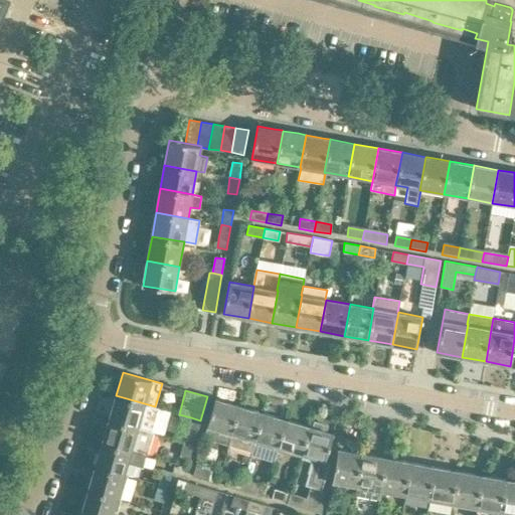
[(155,406),(116,395),(110,417),(151,431),(158,407),(155,406)]
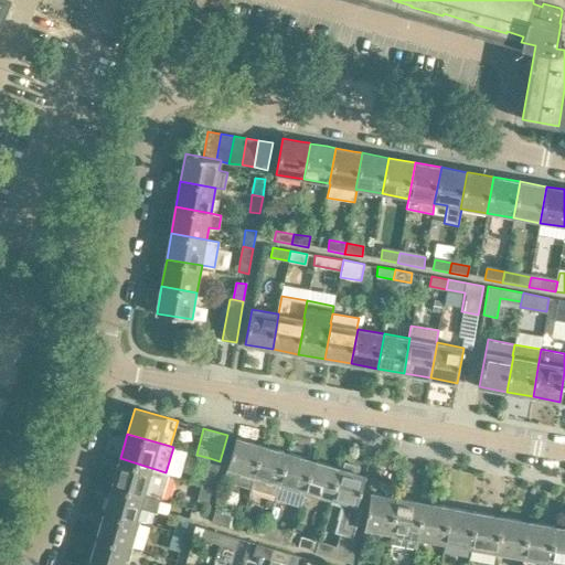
[(227,481),(251,488),(263,446),(236,438),(225,475),(227,481)]
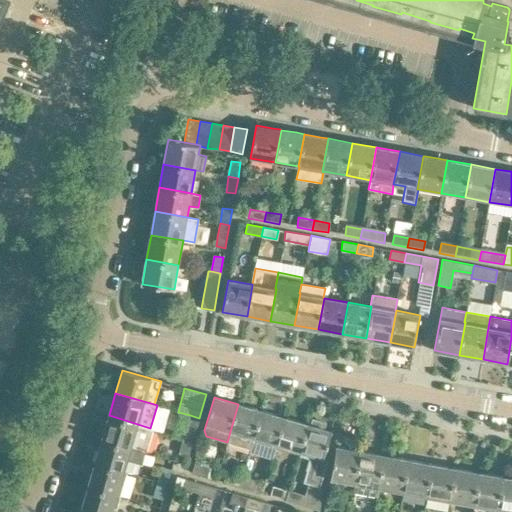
[(261,410),(238,404),(227,442),(250,449),(261,410)]
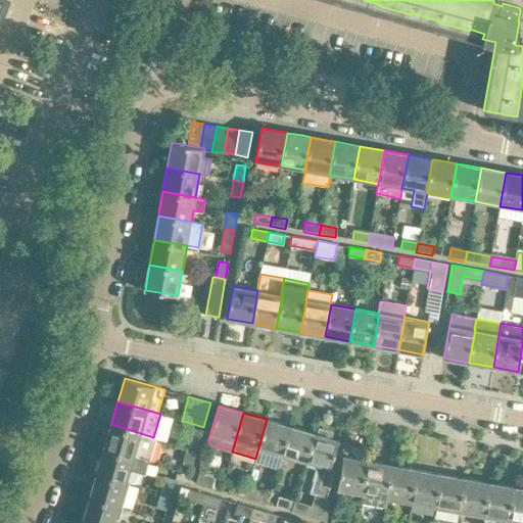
[(255,459),(255,461),(279,468),(282,457),(290,426),(267,419),(255,459)]
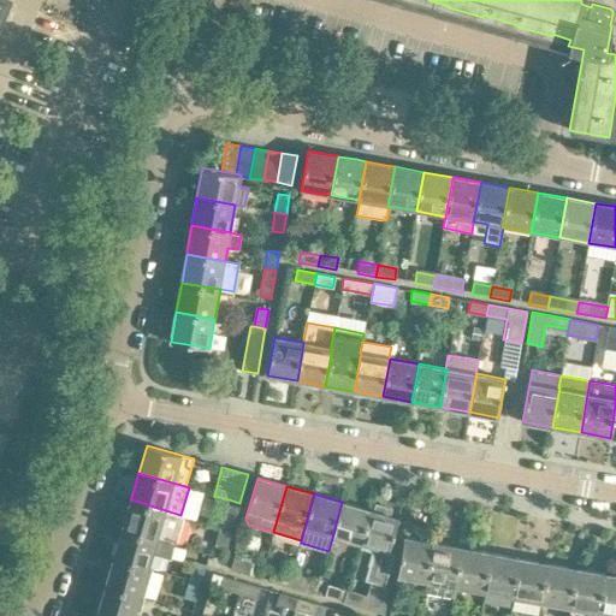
[(131,499),(123,528),(175,544),(176,544),(184,515),(181,515),(131,499)]
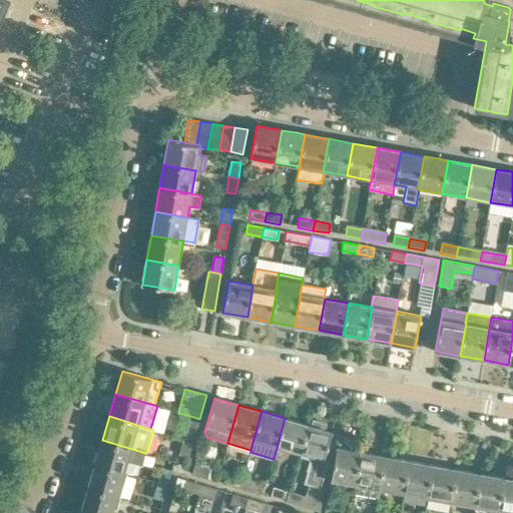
[(190,416),(184,439),(193,441),(199,419),(190,416)]
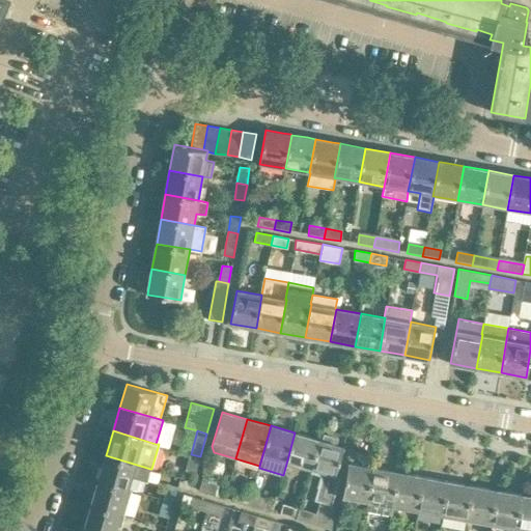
[(298,467),(310,471),(319,440),(295,432),(286,464),(287,465),(288,460),(299,464),(298,467)]
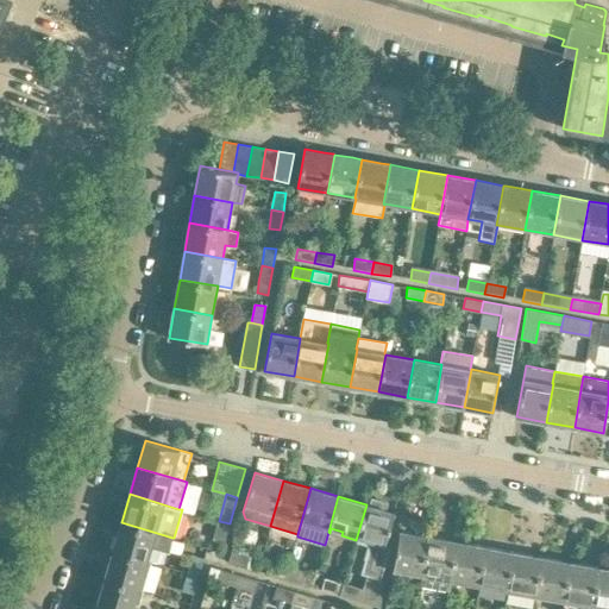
[(366,504),(356,540),(357,540),(358,537),(370,540),(369,545),(360,573),(366,575),(363,588),(359,598),(380,604),(383,585),(380,577),(381,572),(387,550),(384,548),(395,513),(385,510),(387,503),(372,498),(370,506),(366,504)]
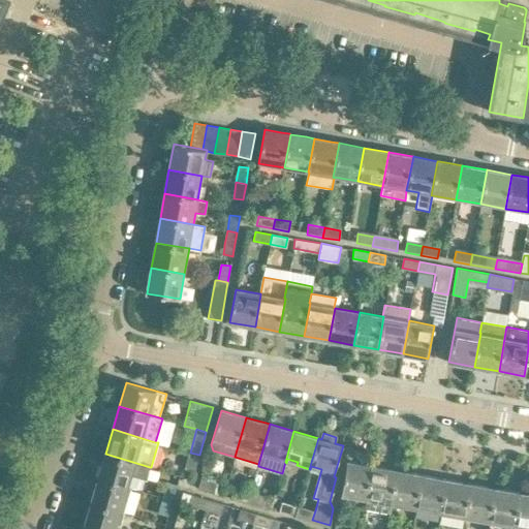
[(199,455),(190,453),(185,468),(195,470),(199,455)]
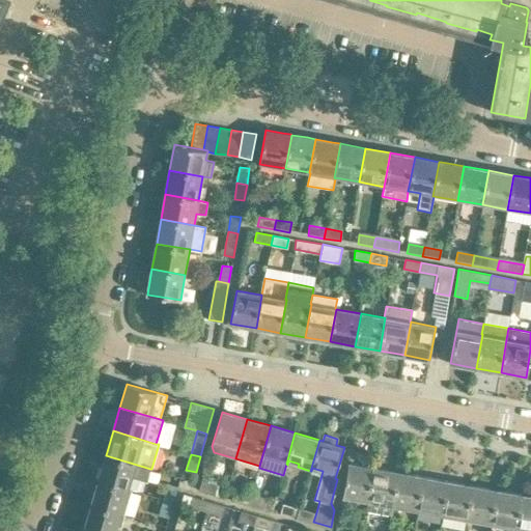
[(106,455),(99,479),(129,488),(132,477),(146,481),(150,469),(106,455)]
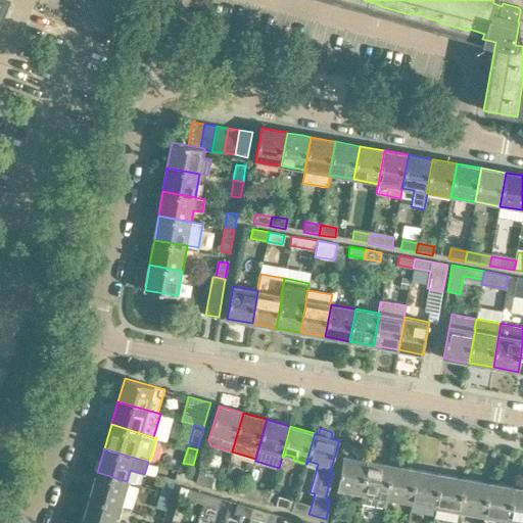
[(337,488),(363,493),(368,461),(343,456),(337,488)]
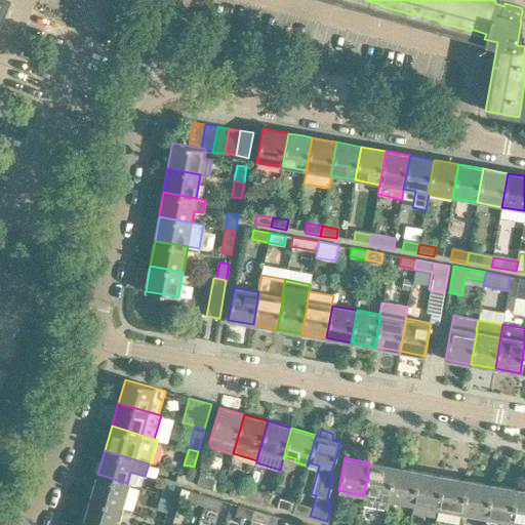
[(364,495),(362,501),(387,507),(388,499),(394,467),(369,462),(364,495)]
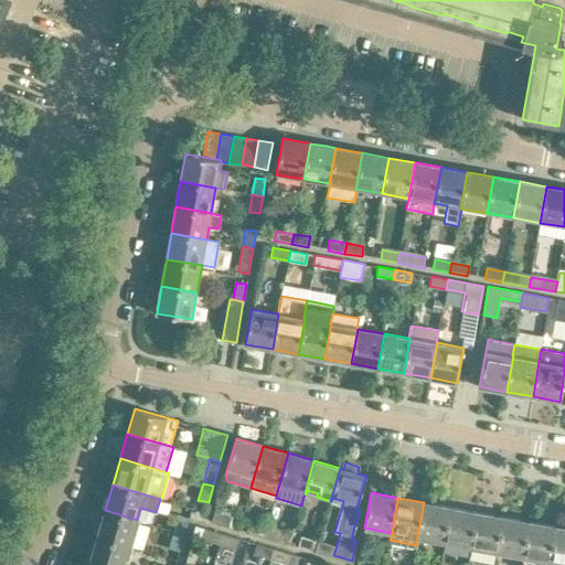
[(417,537),(445,542),(450,508),(424,502),(417,537)]
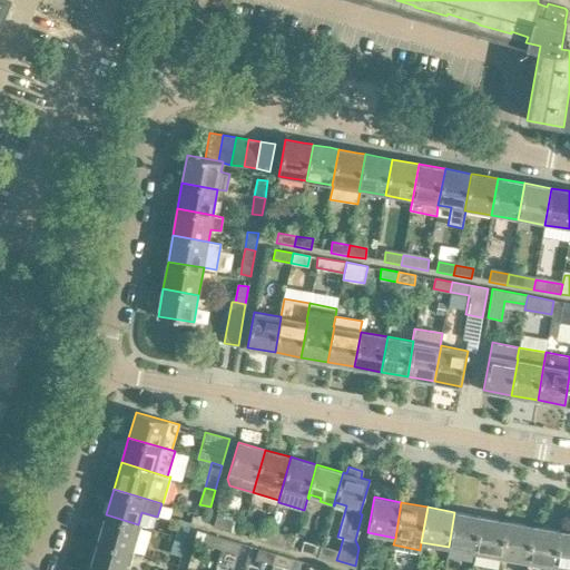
[(474,552),(481,517),(454,512),(449,547),(474,552)]
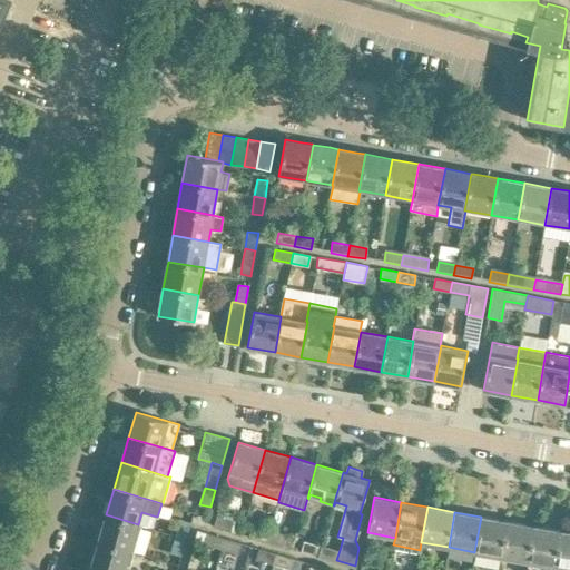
[(143,526),(138,524),(106,514),(98,541),(135,551),(138,539),(143,526)]
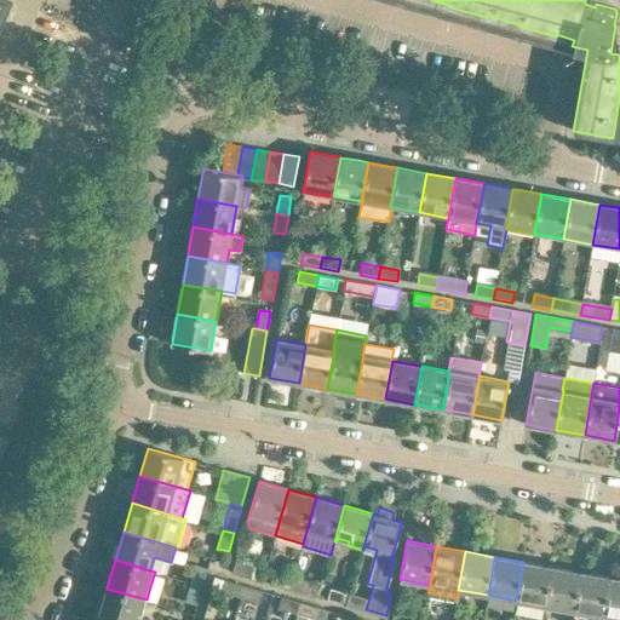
[(254,564),(236,560),(233,570),(251,575),(254,564)]
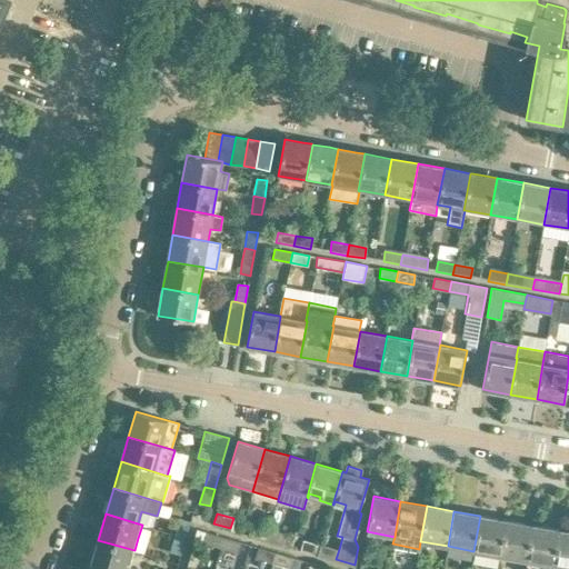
[(473,551),(500,556),(506,520),(480,516),(473,551)]
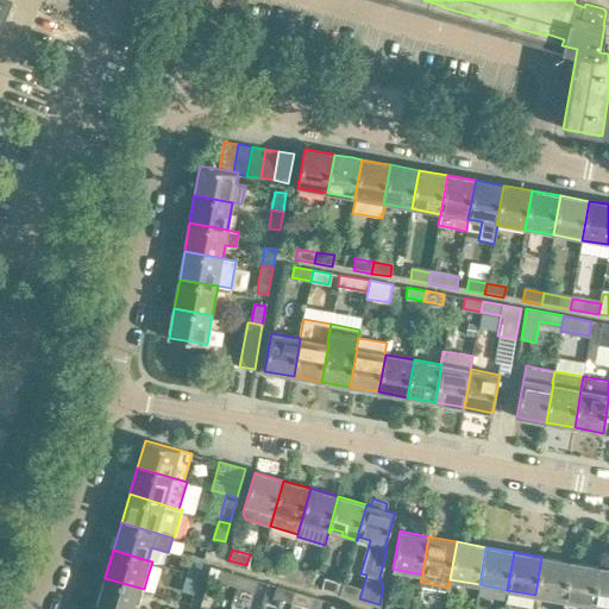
[(188,572),(199,576),(205,558),(194,554),(188,572)]
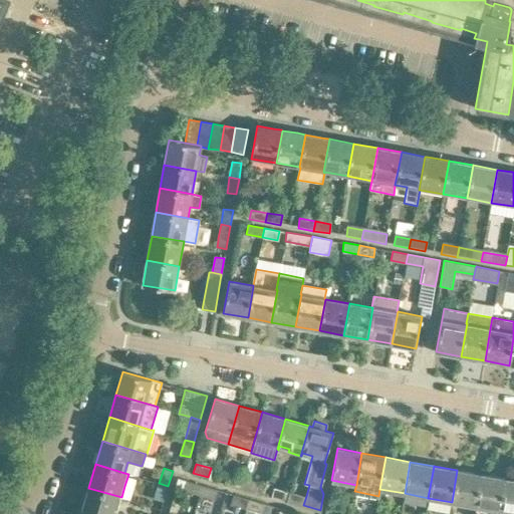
[(476,506),(482,475),(457,470),(452,502),(476,506)]
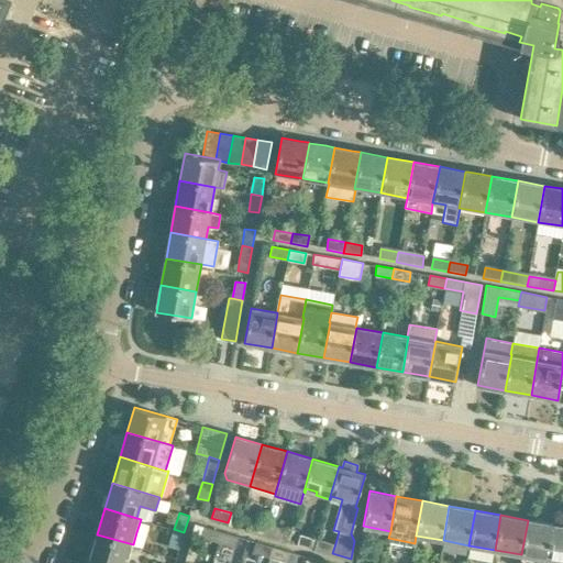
[(247,528),(264,533),(266,523),(250,518),(247,528)]
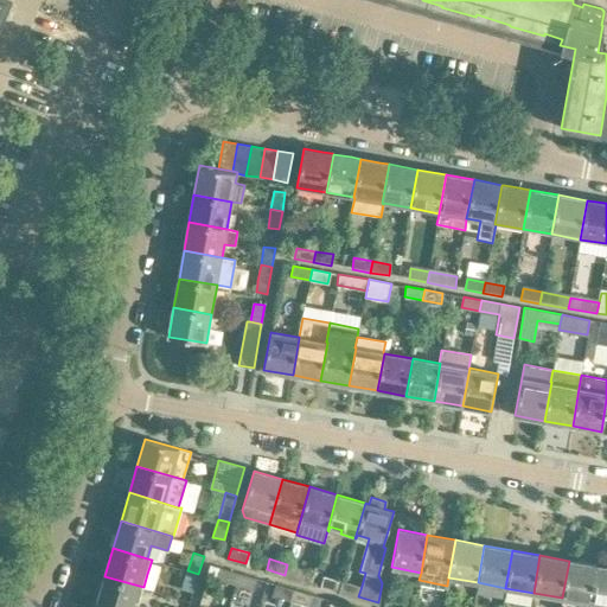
[(561,606),(590,606),(592,604),(589,604),(596,566),(569,561),(562,598),(563,599),(561,606)]
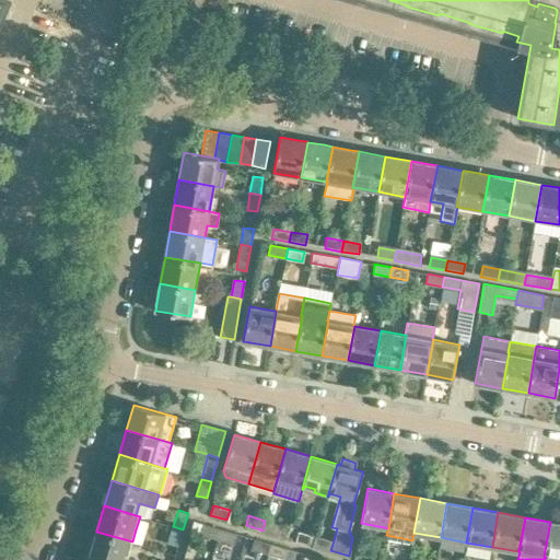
[(265,521),(263,531),(279,535),(282,525),(265,521)]
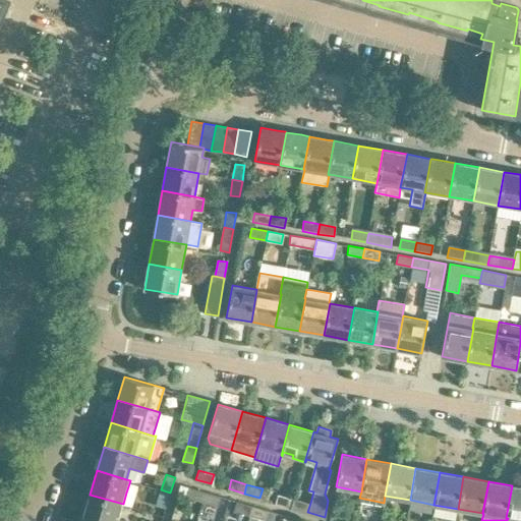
[(520,520),(520,486),(512,485),(506,518),(508,518),(507,520),(520,520)]
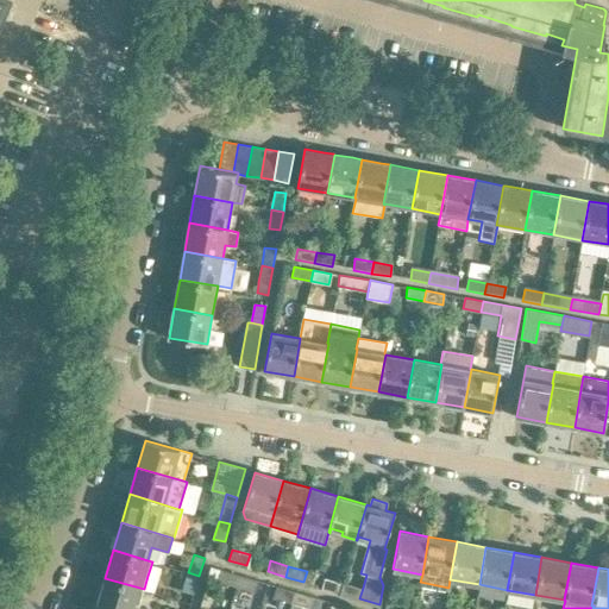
[(238,586),(242,576),(224,570),(220,582),(238,586)]
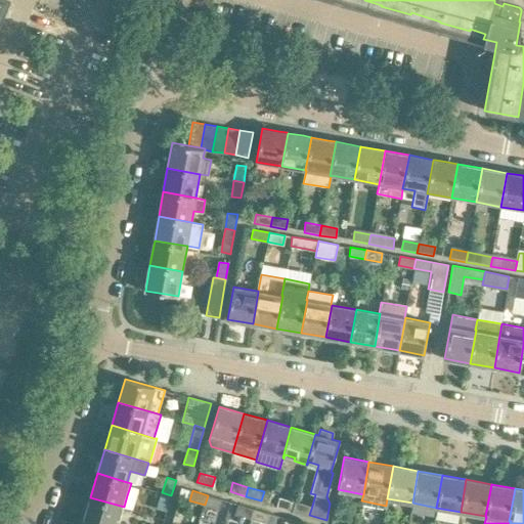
[(171,495),(162,492),(158,509),(167,511),(171,495)]
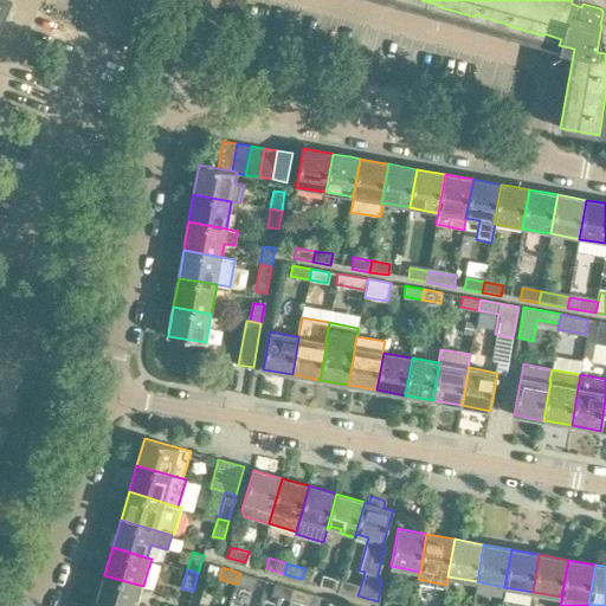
[(255,590),(258,578),(240,573),(237,584),(255,590)]
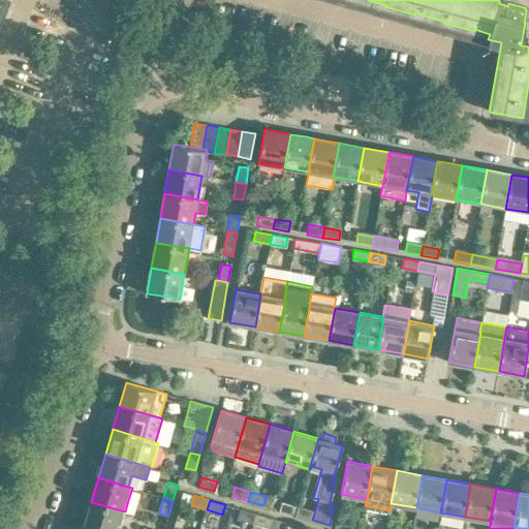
[(280,510),(296,515),(299,505),(283,501),(280,510)]
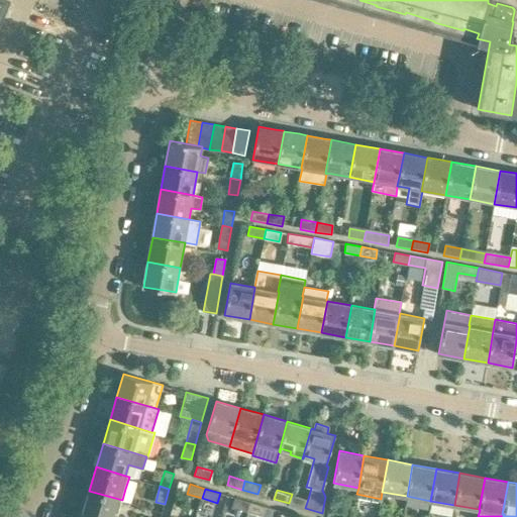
[(89,491),(82,514),(90,516),(113,516),(115,511),(118,512),(122,500),(89,491)]
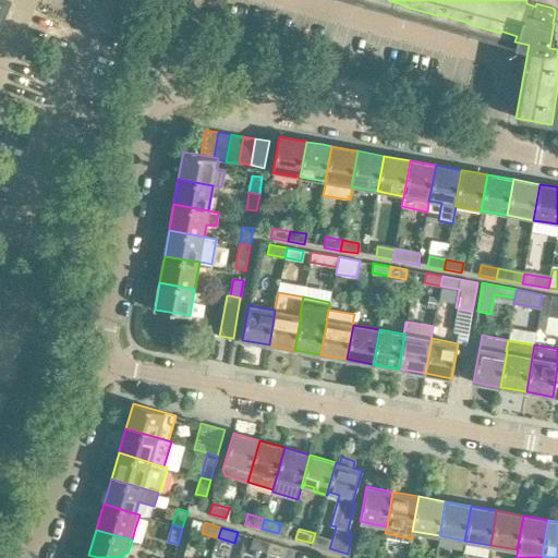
[(315,533),(312,543),(328,548),(331,538),(315,533)]
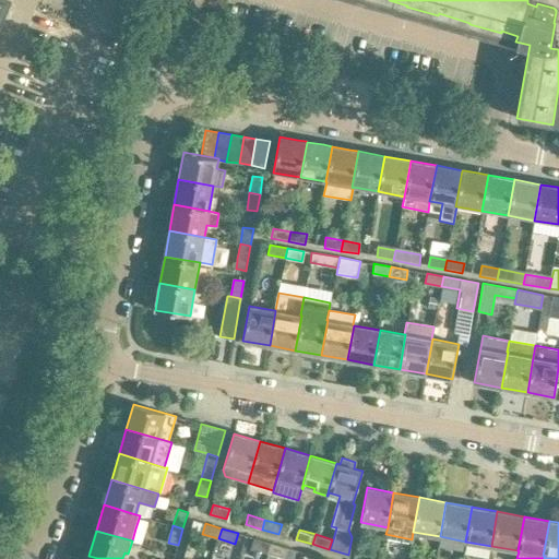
[(269,554),(272,543),(256,538),(252,548),(269,554)]
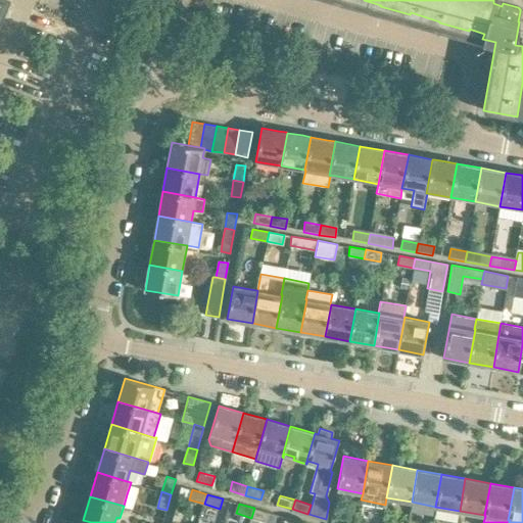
[(254,508),(251,518),(265,522),(264,522),(274,522),(277,515),(270,513),(254,508)]
